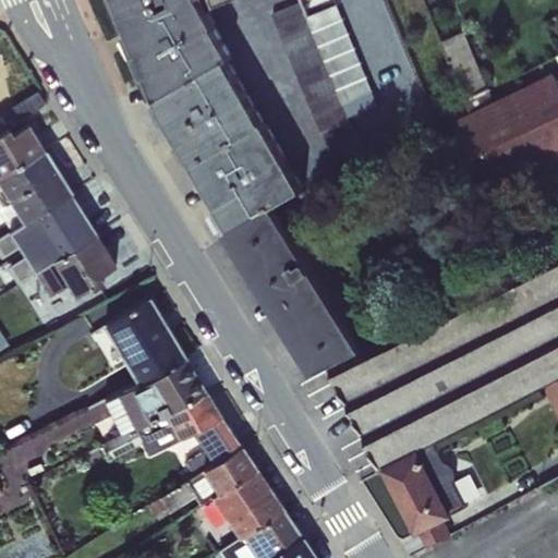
[(117,0),(129,27),(194,0),(117,0)]
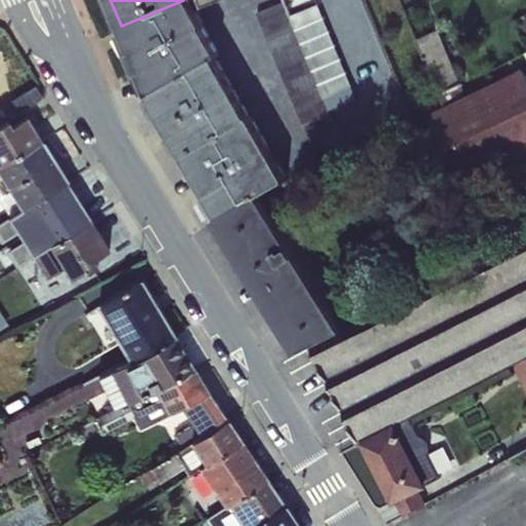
[(141,71),(150,92),(215,55),(220,53),(202,25),(203,22),(191,0),(183,0),(121,26),(132,50),(129,51),(139,73),(141,71)]
